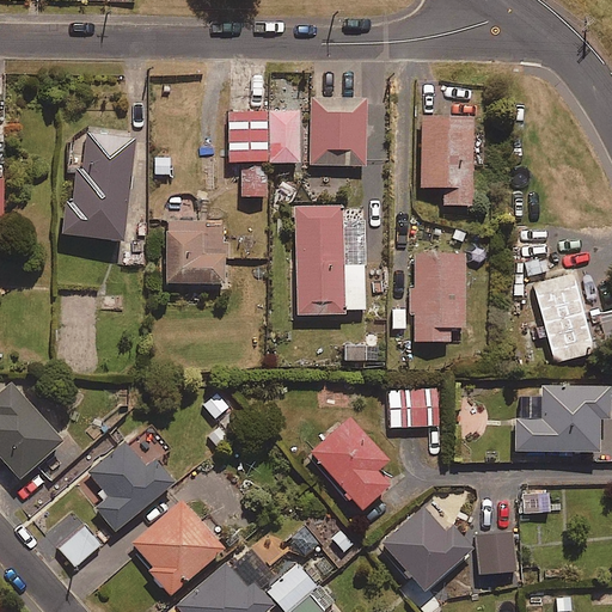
[(367,99),(312,97),(310,165),(366,166),(367,99)]
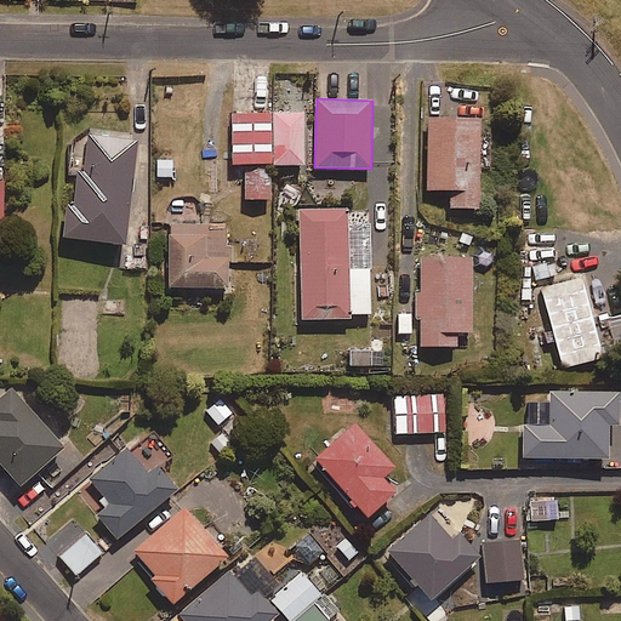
[(274,114),(274,166),(305,165),(305,113),(274,114)]
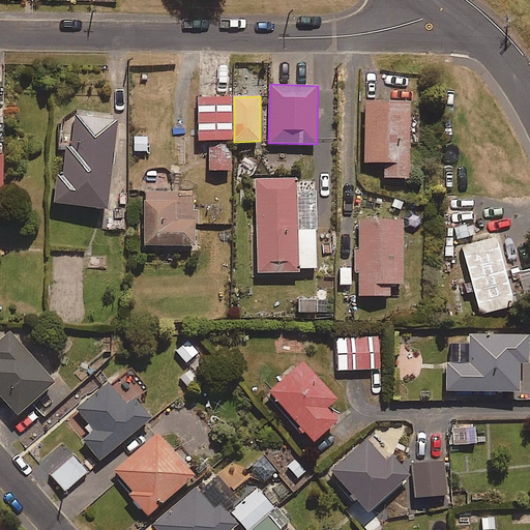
[(234,142),(234,97),(200,97),(200,142),(206,142),(206,170),(234,170),(234,142)]
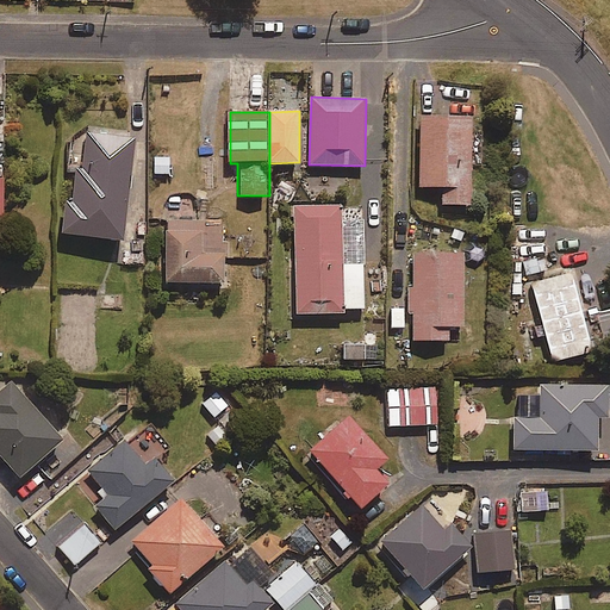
[(472,203),(473,114),(422,114),(421,184),(442,185),(442,201),(472,203)]
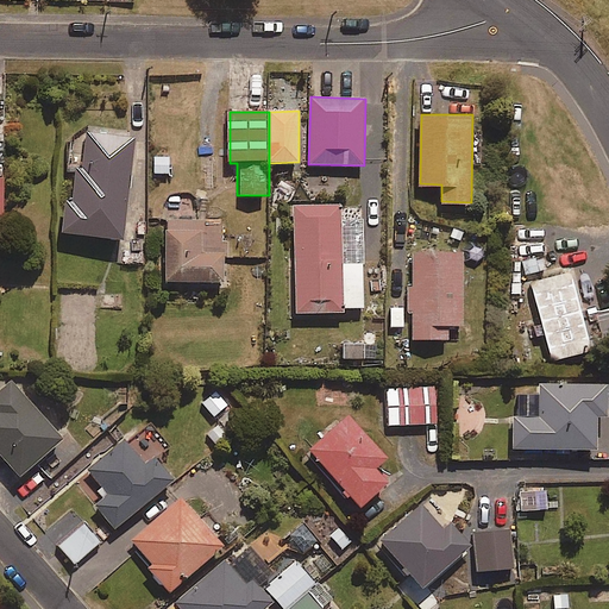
[(137,137),(87,131),(82,168),(76,168),(73,200),(67,200),(62,233),(123,242),(137,137)]
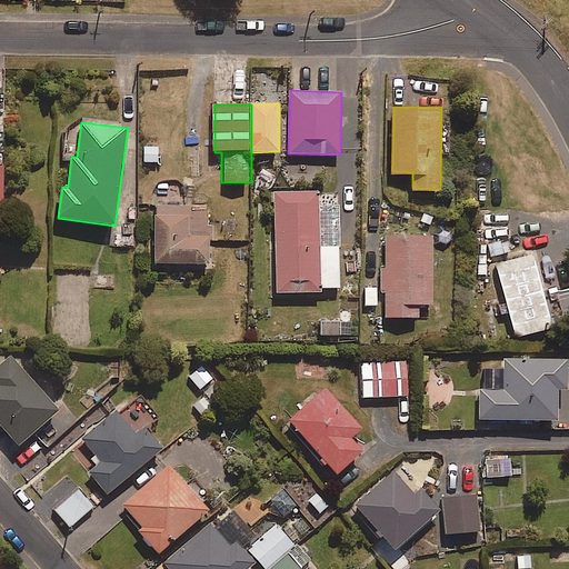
[(318,192),(275,193),(276,295),(318,295),(318,290),(338,290),(337,205),(318,205),(318,192)]
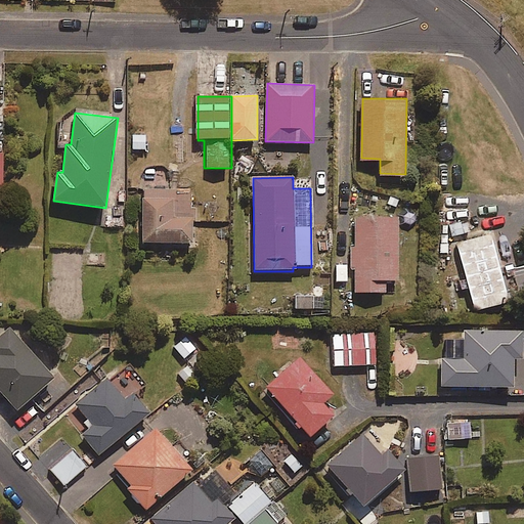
[(191,246),(191,223),(195,223),(195,209),(191,209),(191,193),(177,193),(177,189),(142,189),(141,246),(191,246)]
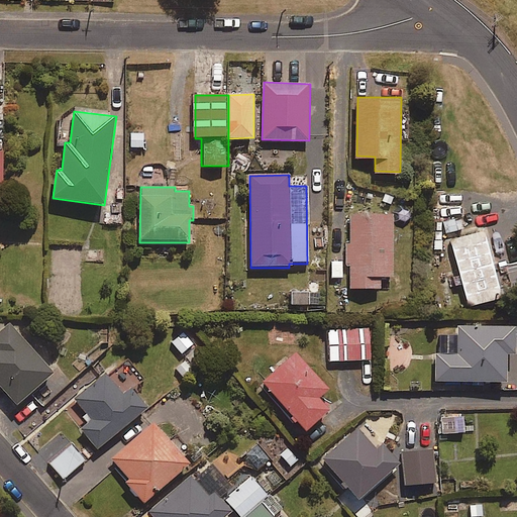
[(395,279),(397,212),(351,211),(350,242),(344,242),(344,266),(350,266),(349,288),(380,289),(381,279),(395,279)]
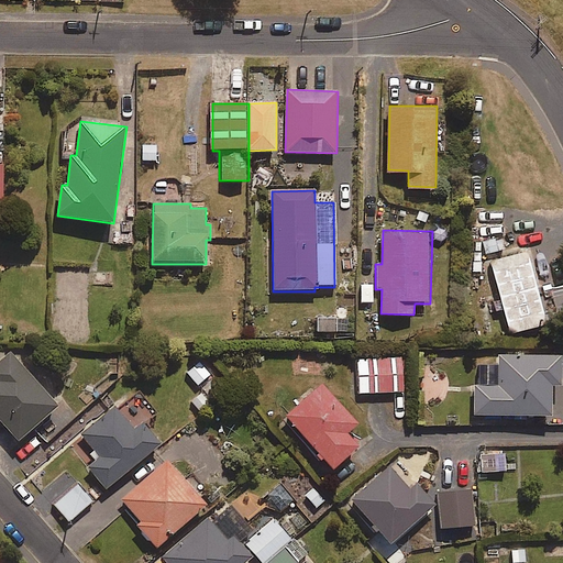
[(526,251),(494,258),(512,334),(544,326),(526,251)]
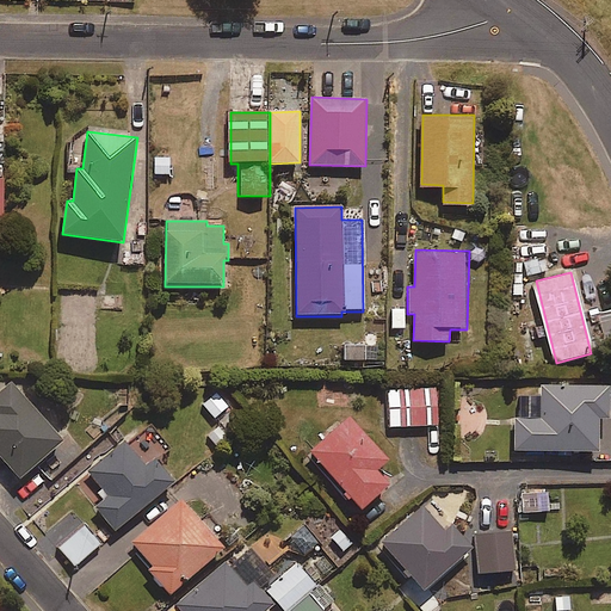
[(0,454),(20,479),(65,443),(13,382),(0,393),(0,454)]
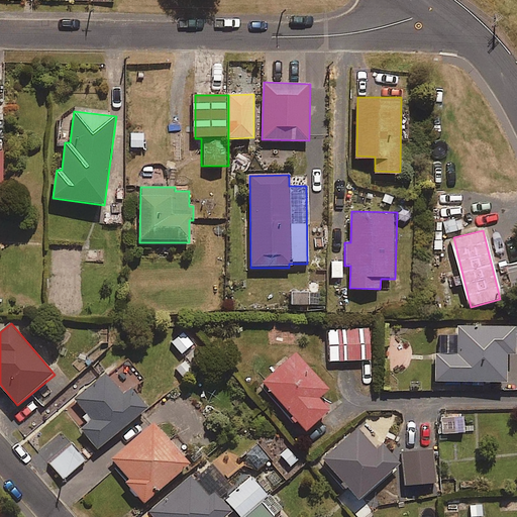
[(516,354),(516,326),(458,325),(458,353),(436,353),(435,381),(507,383),(507,354),(516,354)]
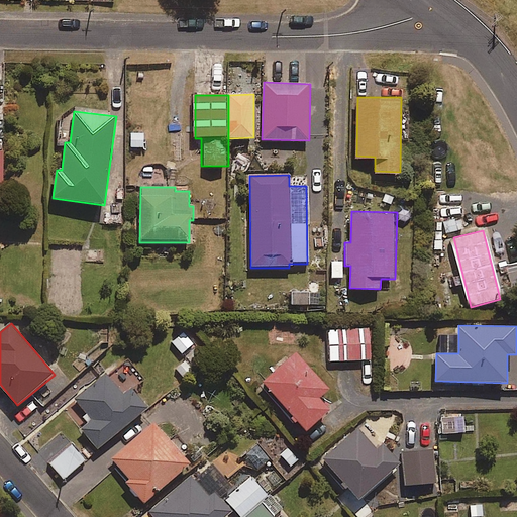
[(371,327),(329,328),(330,362),(371,360),(371,327)]
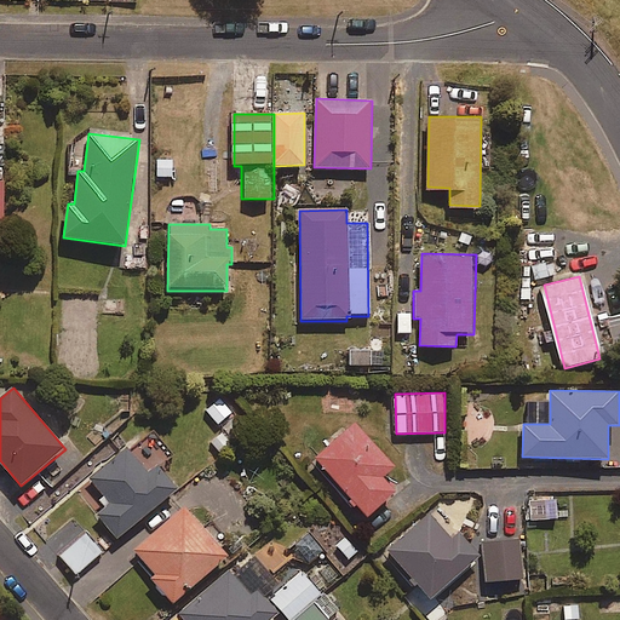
[(395,468),(359,422),(317,453),(366,515),(396,491),(384,475),(395,468)]
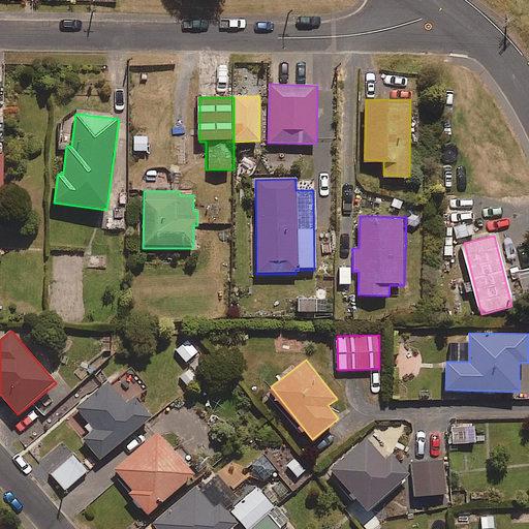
[(127,404),(110,382),(76,409),(90,426),(80,434),(100,460),(152,418),(135,398),(127,404)]
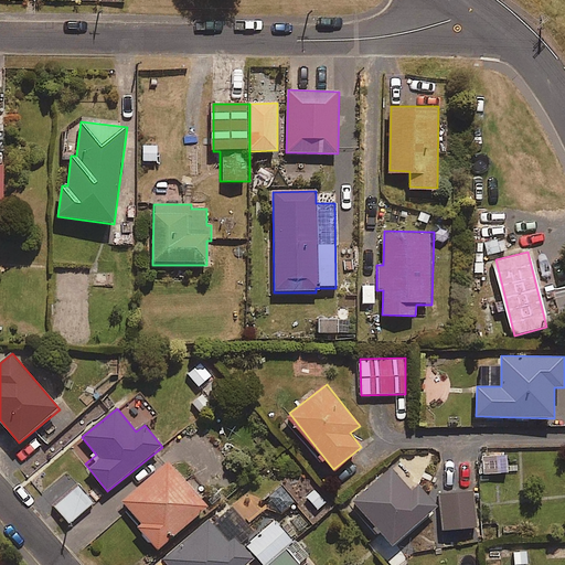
[(499,455),(481,456),(481,476),(500,475),(499,455)]
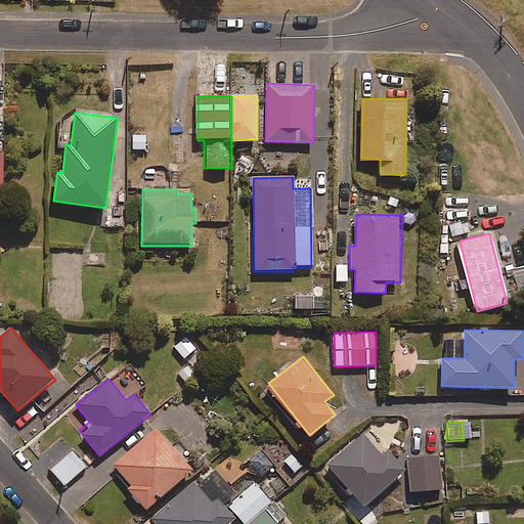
[(154,431),(111,468),(130,491),(127,493),(143,513),(189,473),(154,431)]
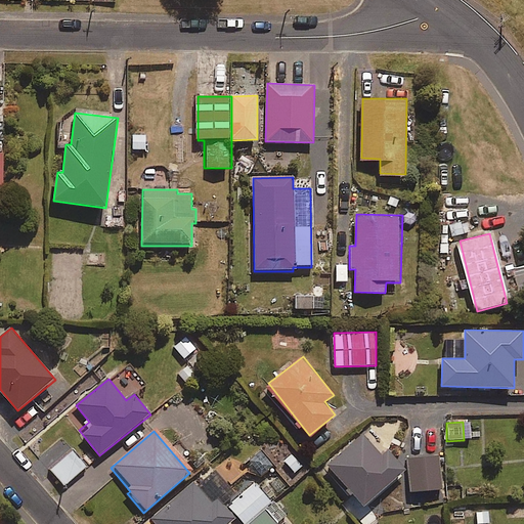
[(383,456),(362,434),(326,466),(362,507),(405,470),(389,451),(383,456)]
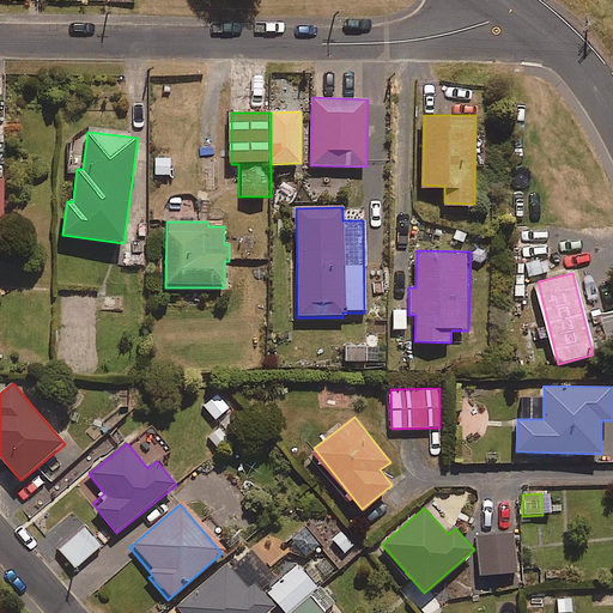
[(99,547),(84,529),(60,551),(76,569),(99,547)]
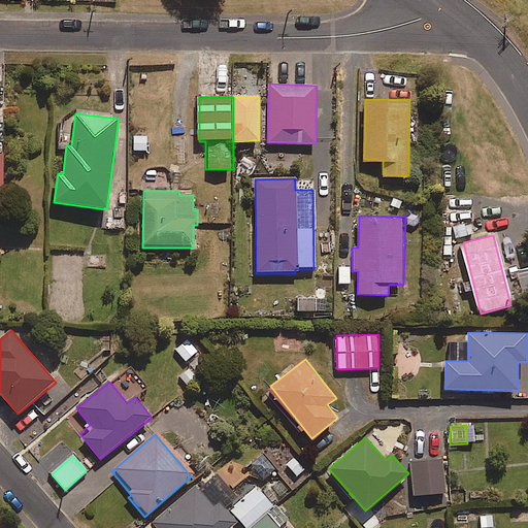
[(442,493),(439,460),(413,462),(416,496),(442,493)]
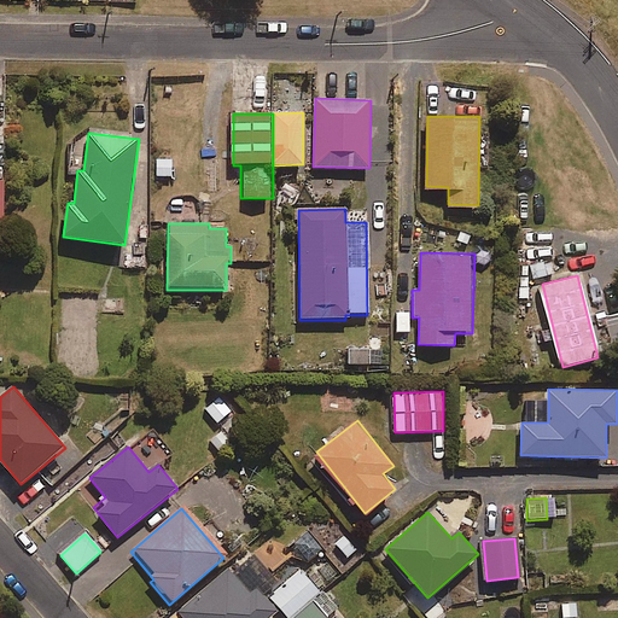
[(270,617),(277,614),(262,598),(274,587),(248,554),(176,613),(180,617),(270,617)]
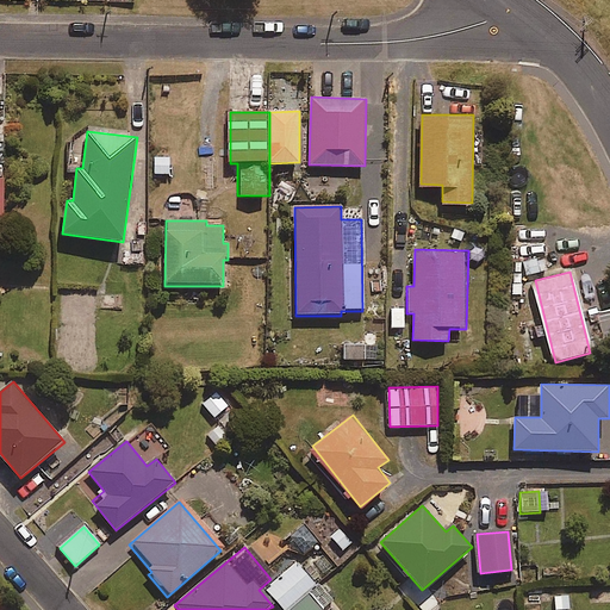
[(297,562),(268,589),(288,609),(287,609),(322,609),(332,601),(297,562)]
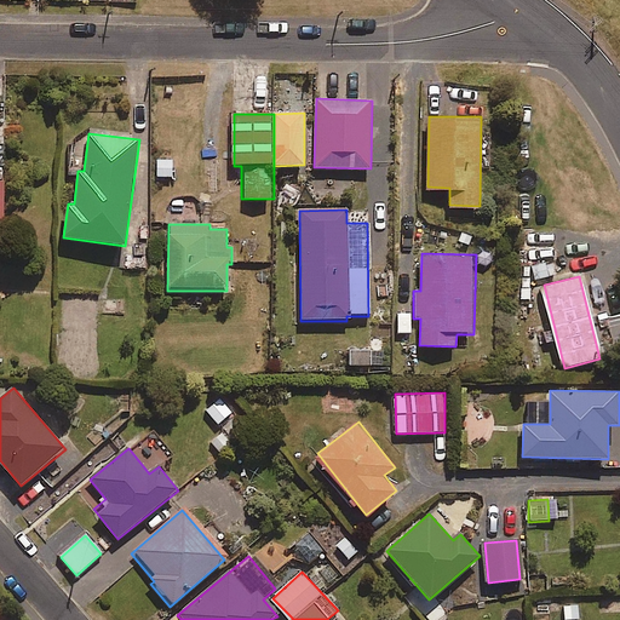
All buildings are outlined.
